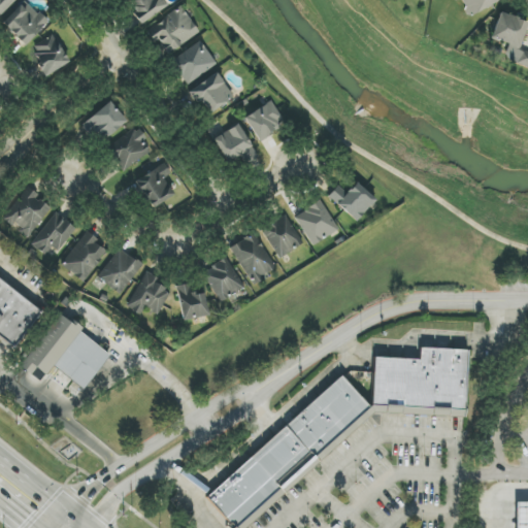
[(0,0),(0,17),(15,0),(0,0)]
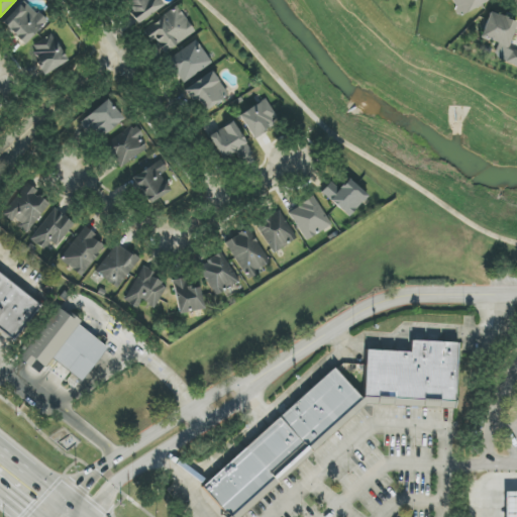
[(121,0),(120,1),(139,24),(164,5),(160,0),(121,0)]
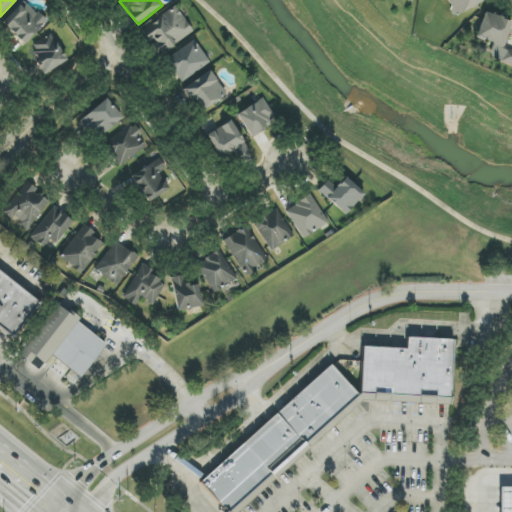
[(446,0),(455,16),(482,1),(481,0),(446,0)]
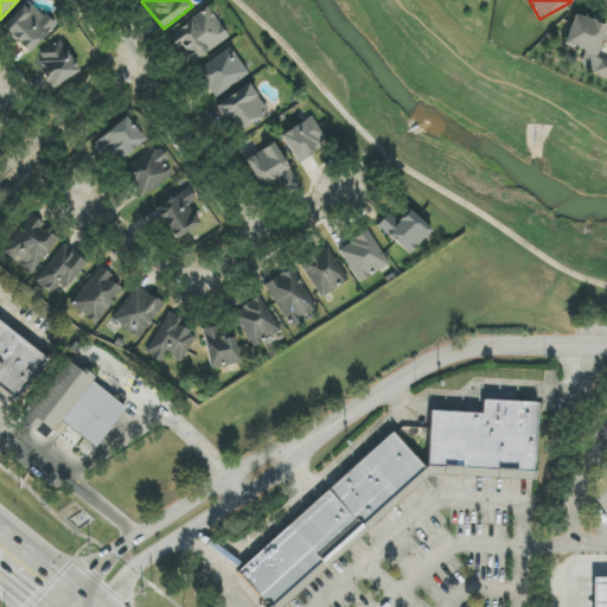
[(33,10),(26,2),(2,29),(30,53),(56,25),(36,7),(33,10)]
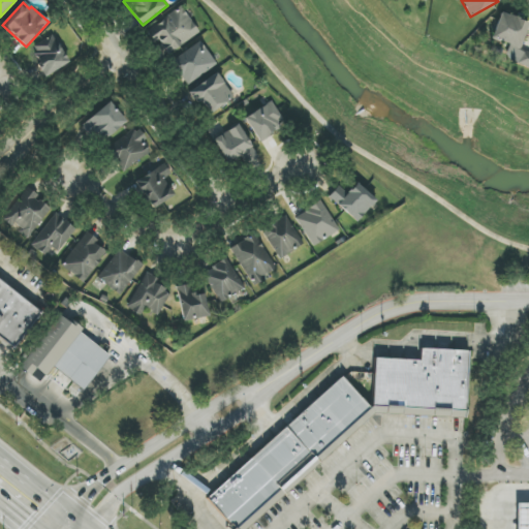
[(146,33),(154,43),(157,41),(168,56),(199,32),(180,6),(146,33)]
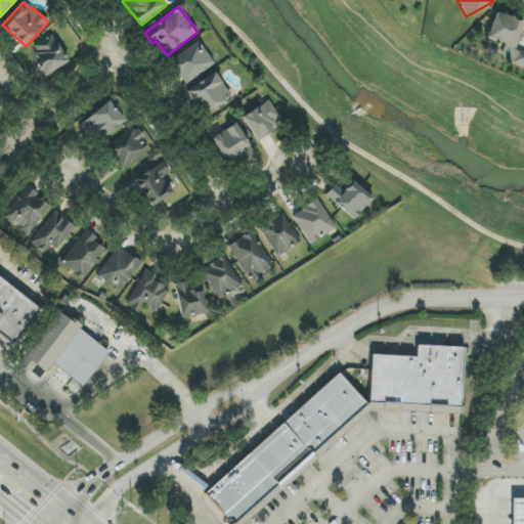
[(523,22),(495,13),(488,38),(505,43),(501,55),(514,58),(513,63),(523,67),(523,51),(522,51),(523,49),(516,47),(523,22)]
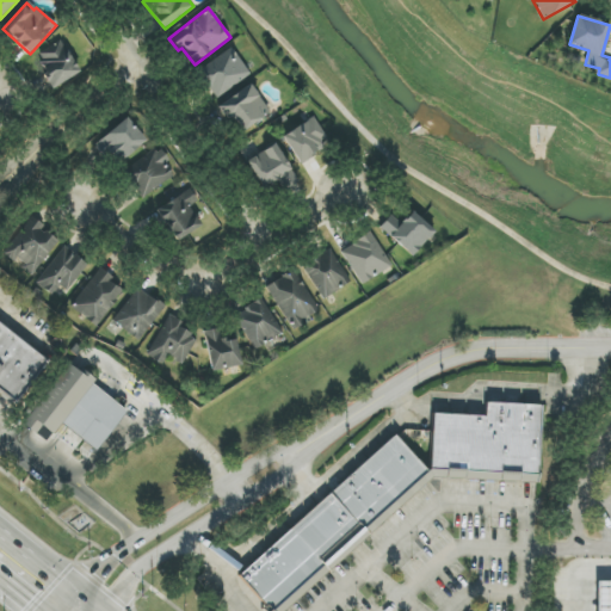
[(49,86),(78,76),(66,42),(37,51),(49,86)]
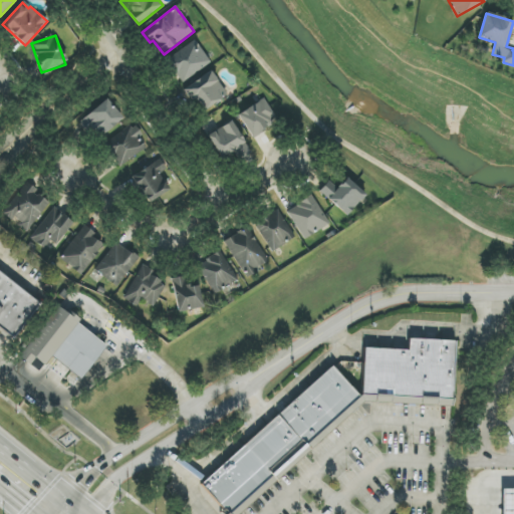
[(181,82),(210,63),(199,46),(170,65),(181,82)]
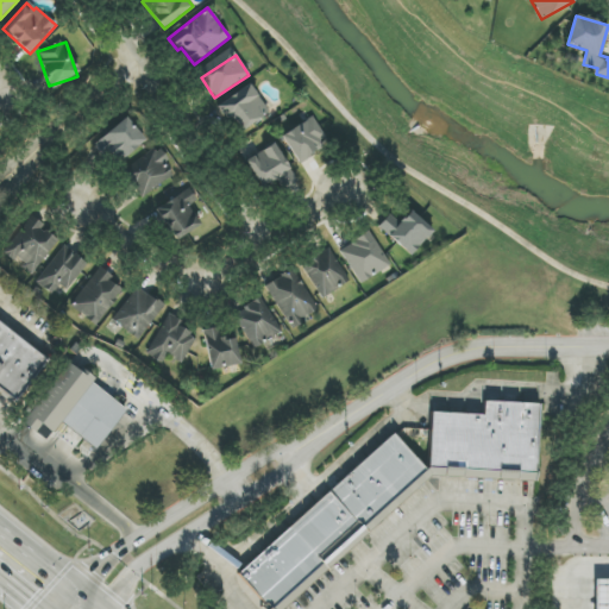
[(238,132),(269,114),(251,83),(220,102),(238,132)]
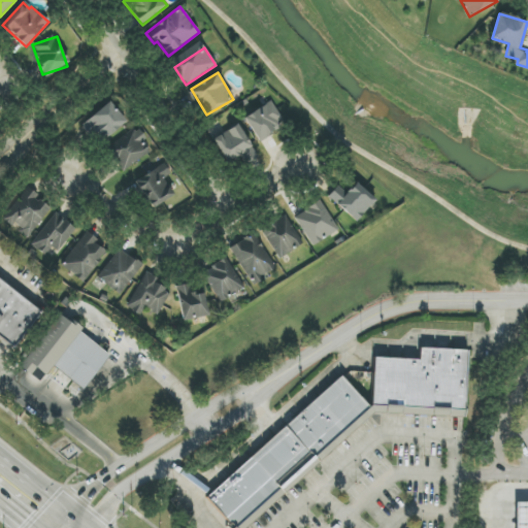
[(81,125),(98,144),(126,122),(109,102),(81,125)]
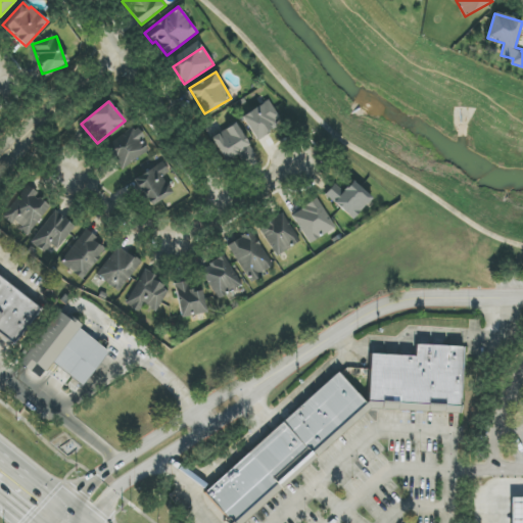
[(242,114),(253,140),(281,128),(270,101),(242,114)]
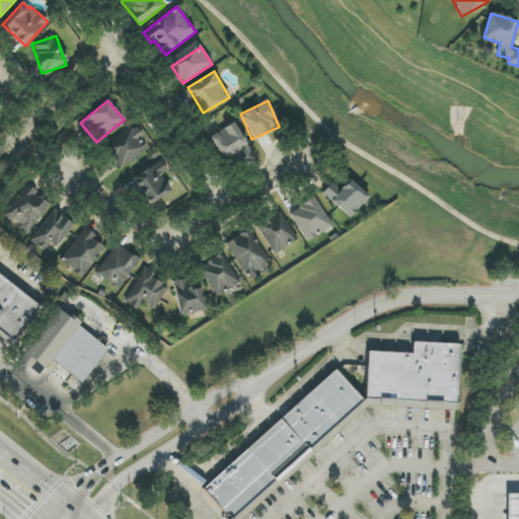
[(225,159),(235,152),(241,161),(253,154),(233,122),(211,136),(225,159)]
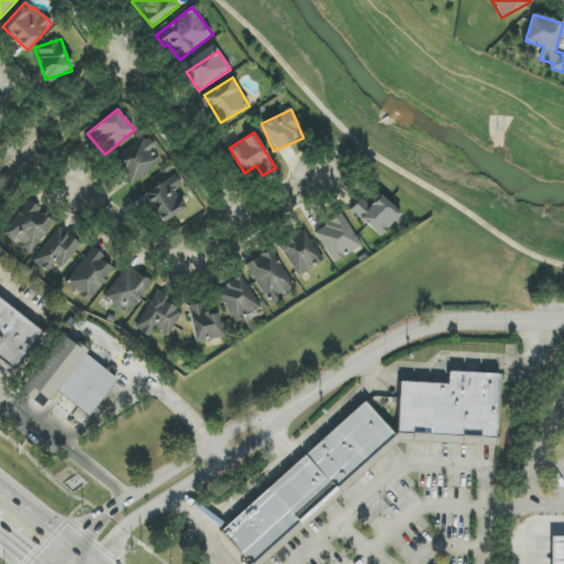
[(147,136),(115,161),(133,184),(160,162),(151,152),(155,148),(147,136)]
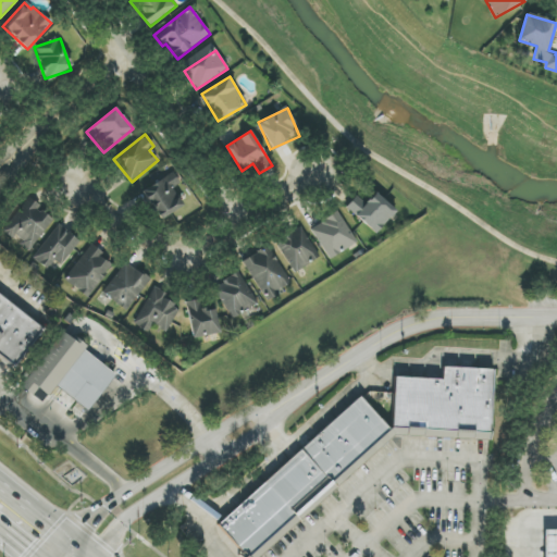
[(162,221),(184,205),(172,189),(181,184),(172,172),(141,194),(162,221)]
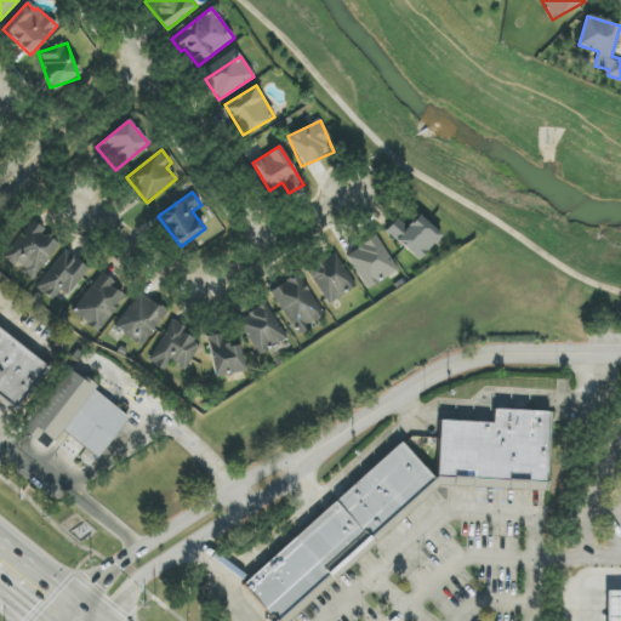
[(442,237),(419,215),(406,228),(397,218),(385,232),(419,262),(442,237)]
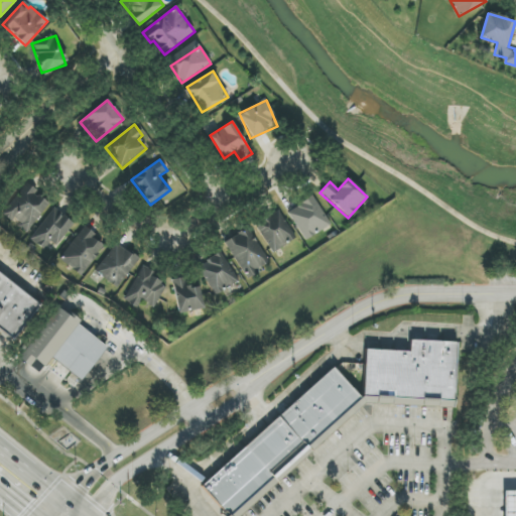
[(13,221),(27,232),(50,203),(26,183),(1,214),(12,223),(13,221)]
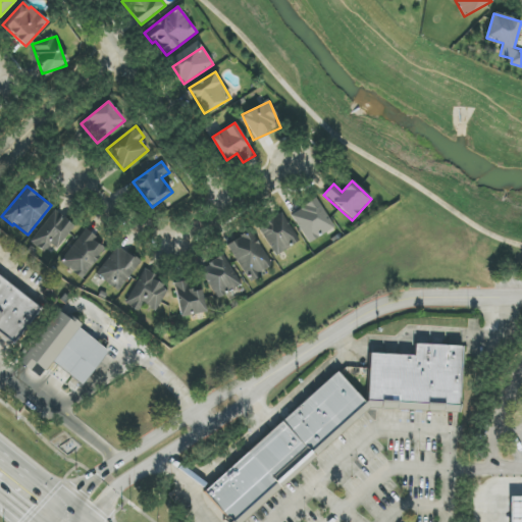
[(291,215),(309,244),(334,226),(316,198),(291,215)]
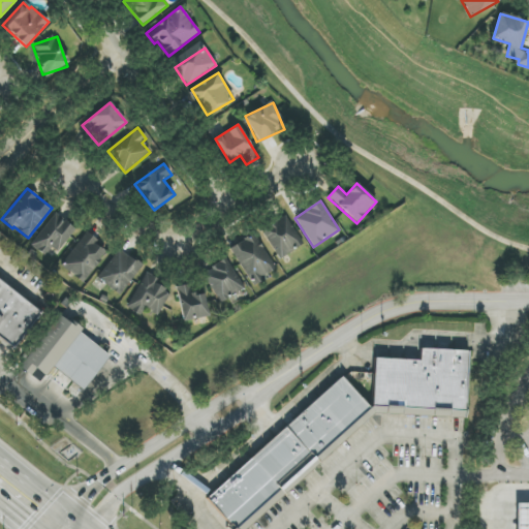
[(45,256),(52,248),(58,253),(75,229),(56,214),(31,245),(45,256)]
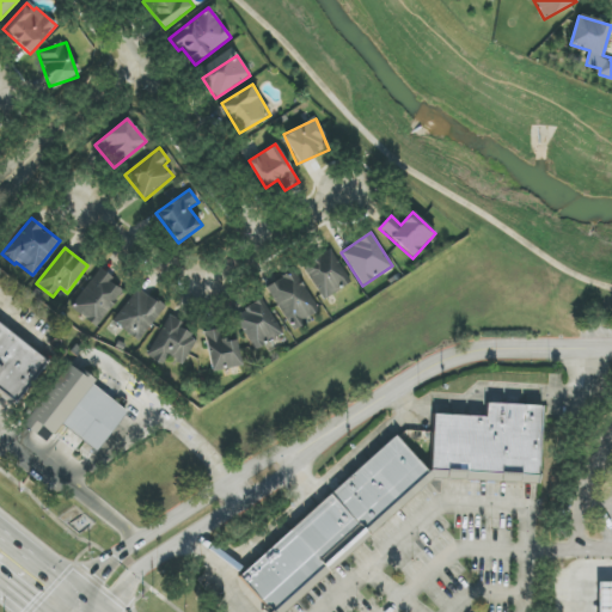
[(323,300),(350,283),(330,249),(301,265),(323,300)]
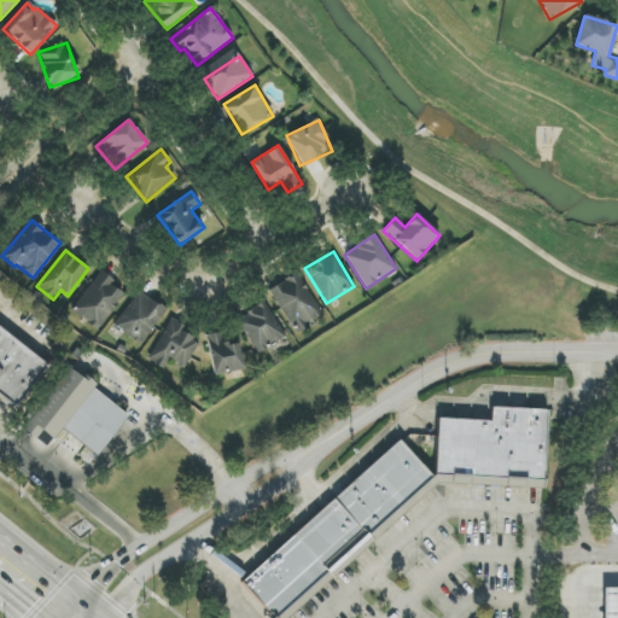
[(114,280),(100,270),(73,314),(100,331),(123,293),(111,285),(114,280)]
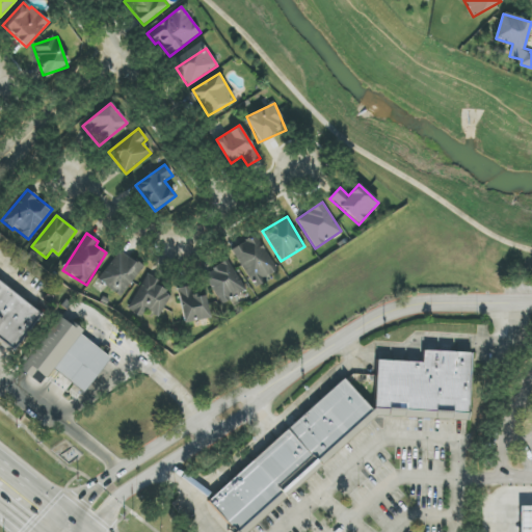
[(277,271),(256,235),(232,249),(254,286),(277,271)]
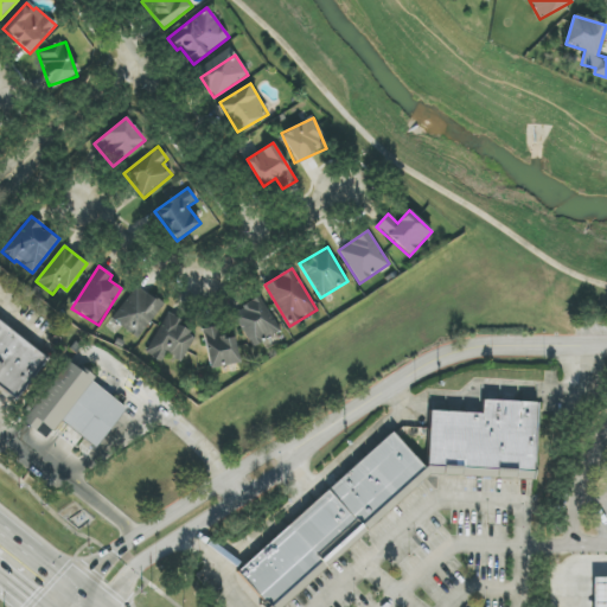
[(139,339),(164,305),(136,286),(113,320),(139,339)]
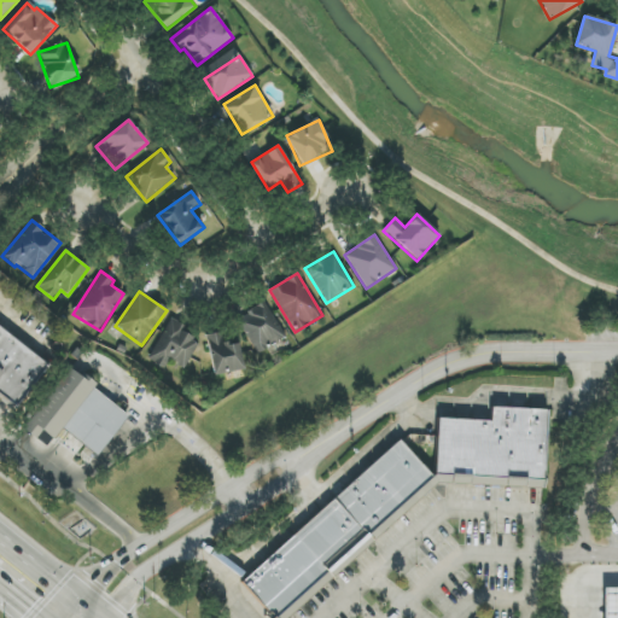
[(287,337),(266,302),(237,319),(257,354),(287,337)]
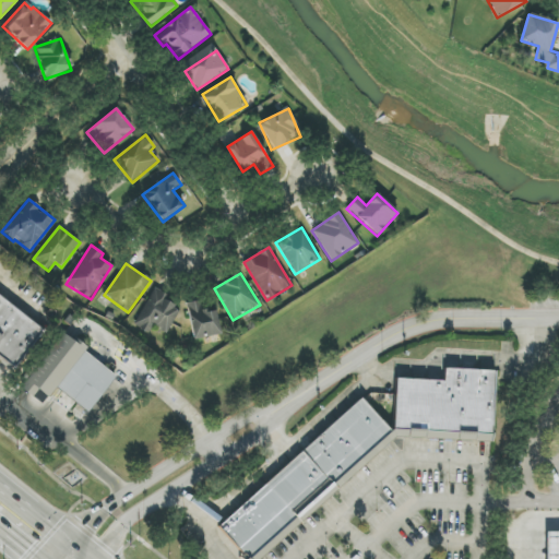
[(145,334),(152,325),(165,334),(182,309),(156,290),(132,325),(145,334)]
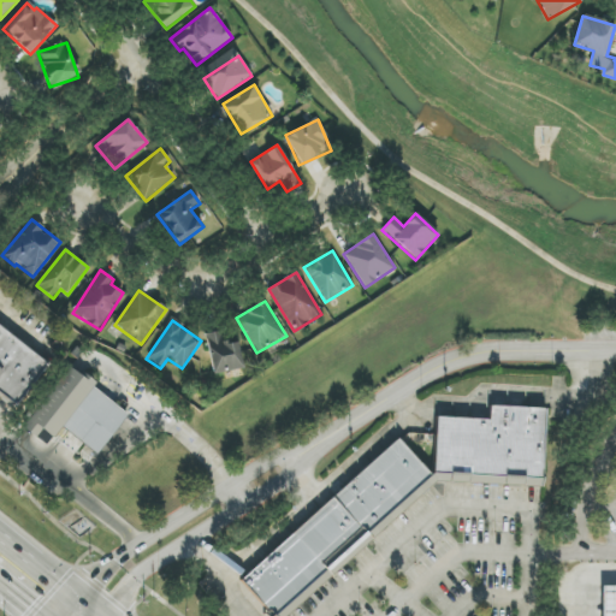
[(0,331),(0,395),(13,406),(45,367),(0,331)]
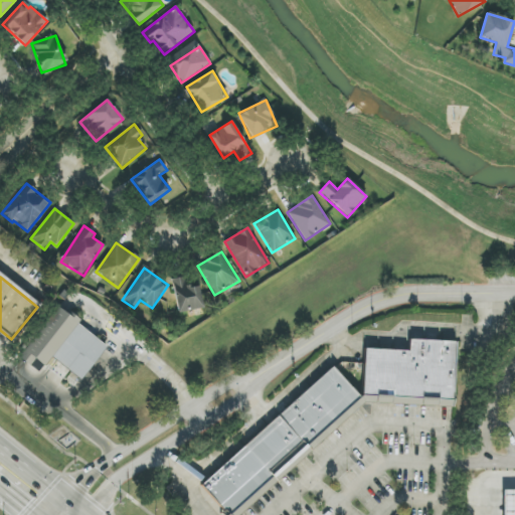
[(171,280),(178,313),(203,308),(198,285),(184,288),(182,277),(171,280)]
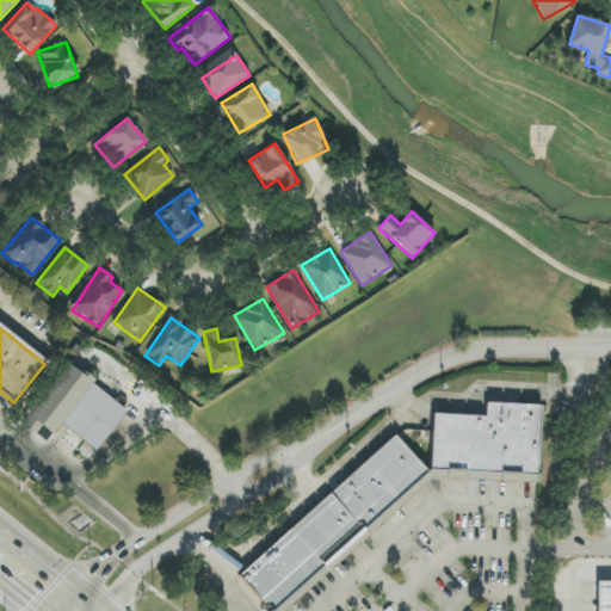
[(67,366),(23,424),(35,433),(39,427),(53,437),(61,427),(94,454),(127,413),(67,366)]
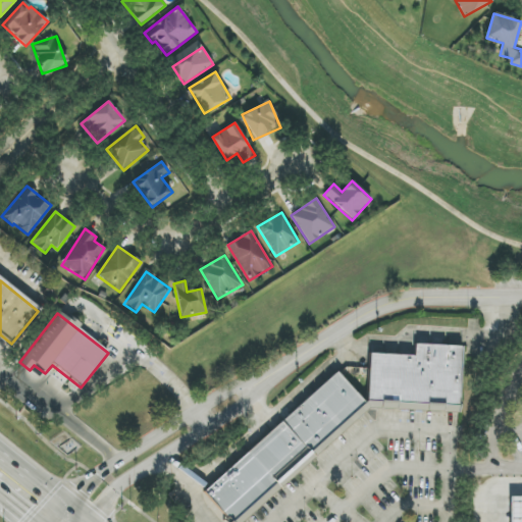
[(461,347),(411,345),(410,356),(367,354),(365,402),(361,405),(335,375),(203,492),(228,521),(239,521),(368,409),(459,413),(461,347)]
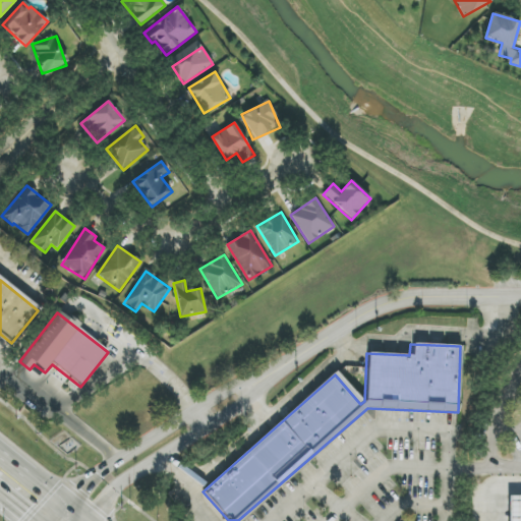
[(509,520),(509,497),(520,497),(520,520),(509,520)]
